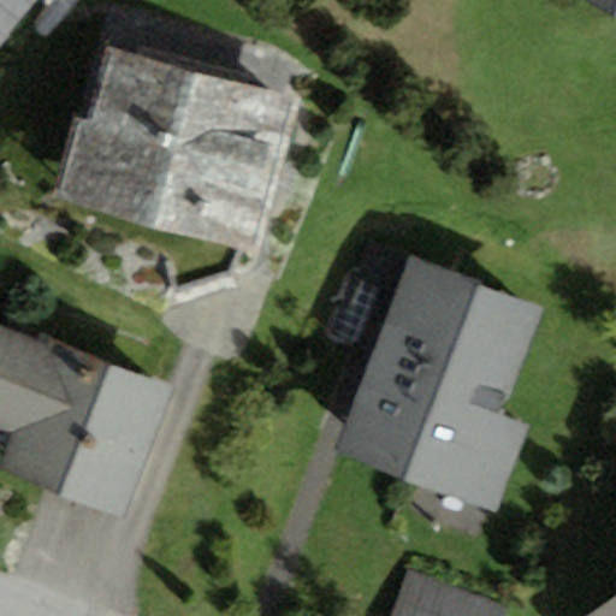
[(0,0),(0,40),(31,0),(0,0)]
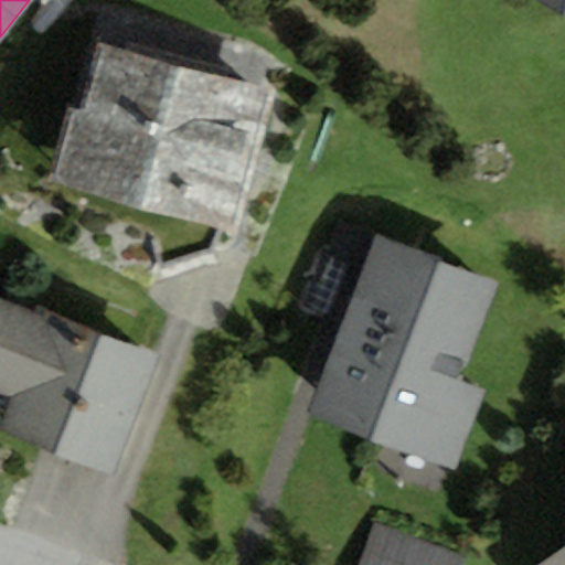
[(564,0),(533,0),(564,16),(564,0)]
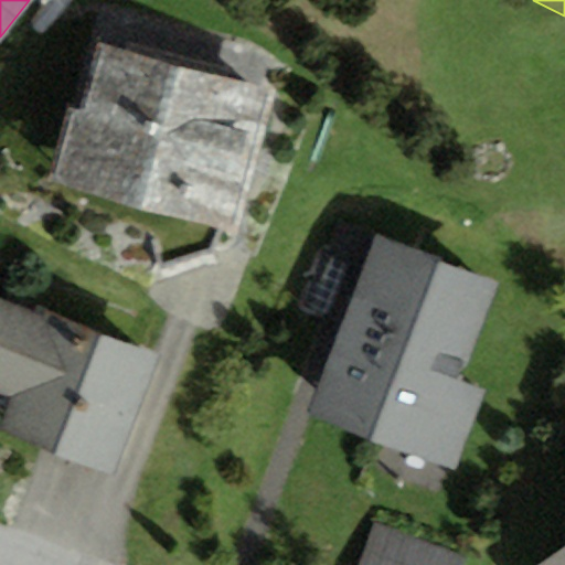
[(52,182),(236,232),(256,161),(276,88),(100,41),(80,114),(72,112),(52,182)]
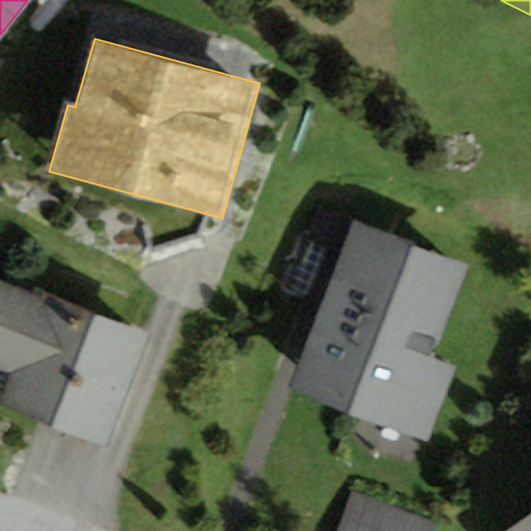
[(467,268),(354,225),(291,391),(426,442),(454,367),(431,359),(467,268)]
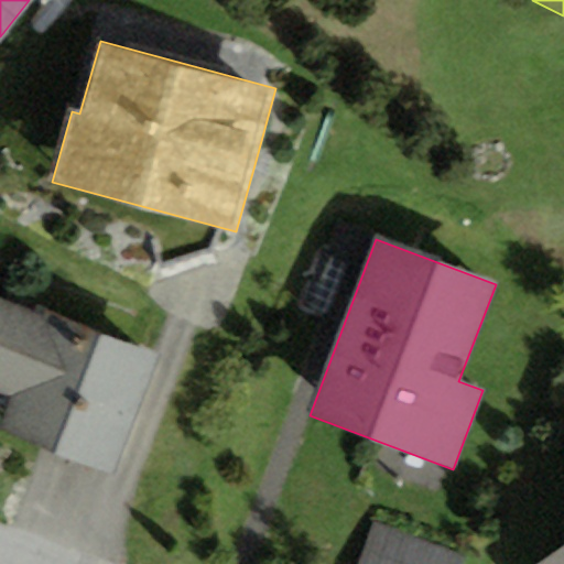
[(0,396),(3,397),(14,401),(3,430),(112,473),(159,356),(50,313),(39,308),(35,316),(0,301),(0,396)]
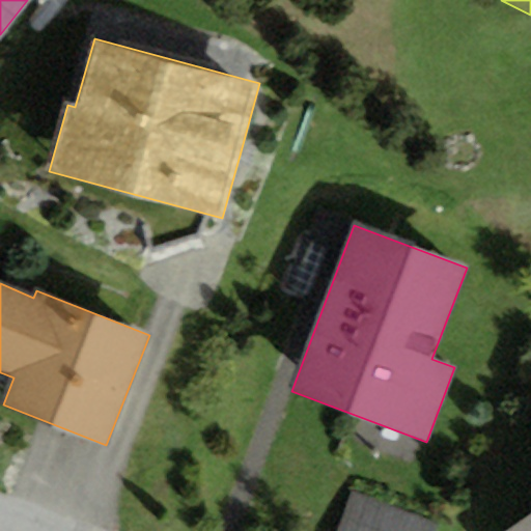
[(431,530),(435,525),(352,494),(337,530),(431,530)]
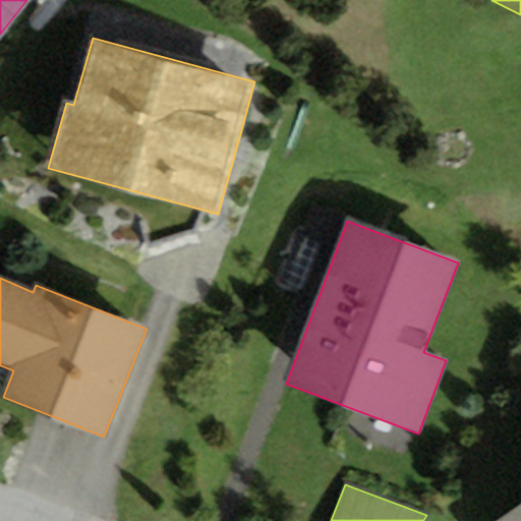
[(520,520),(520,502),(493,520),(520,520)]
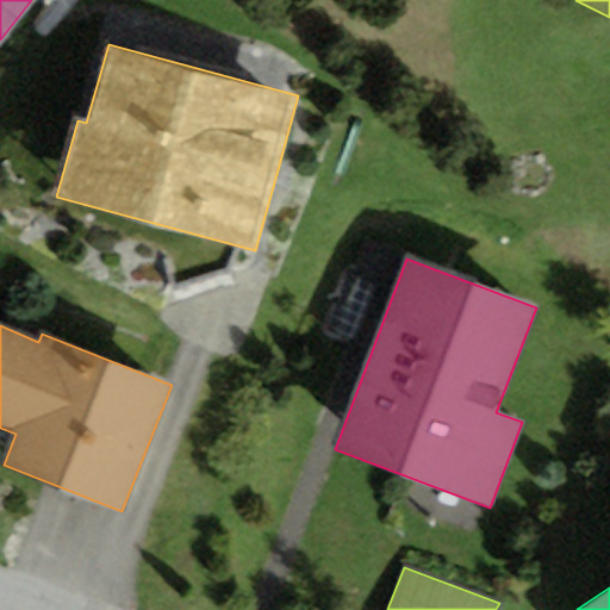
All buildings are outlined.
